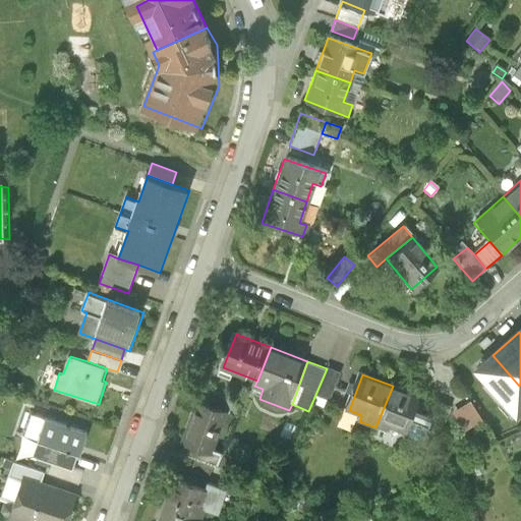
[(424,398),(393,386),(375,427),(391,433),(393,428),(408,433),(405,440),(423,447),(428,436),(435,418),(419,412),(424,398)]
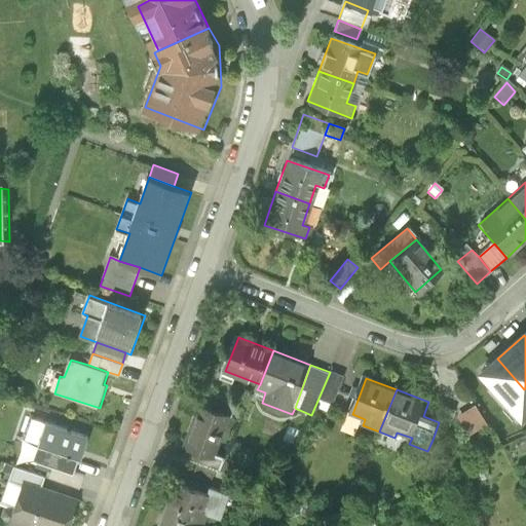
[(232,415),(200,404),(185,446),(190,448),(216,458),(217,456),(232,415)]
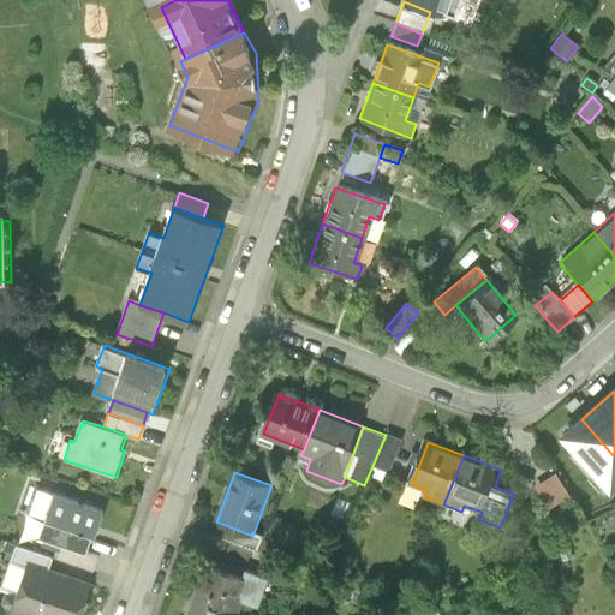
[(557,475),(537,488),(550,511),(572,497),(557,475)]
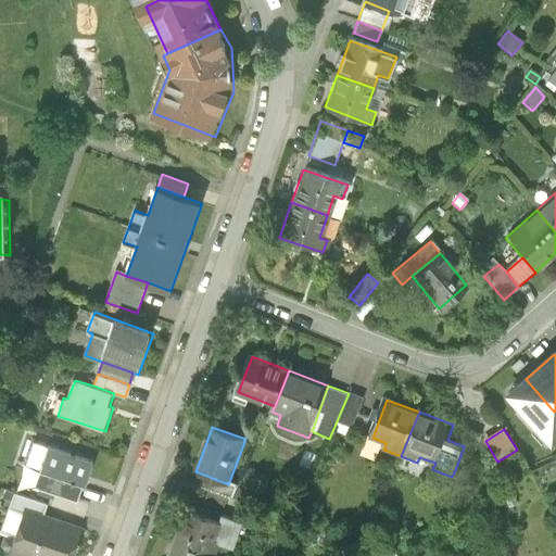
[(471,430),(464,446),(457,465),(468,470),(483,436),(471,430)]
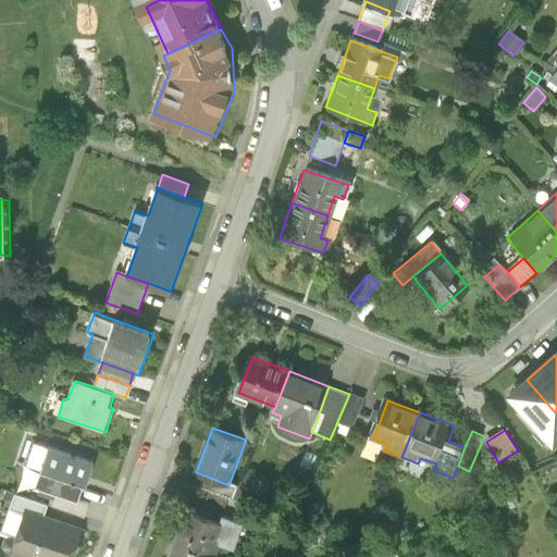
[(57,493),(78,500),(84,484),(88,485),(96,462),(49,446),(36,486),(57,493)]
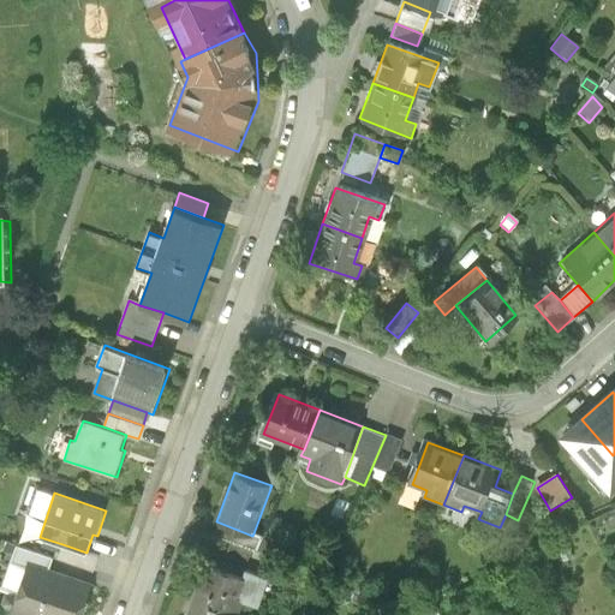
[(252,536),(222,524),(219,536),(258,550),(263,536),(254,533),(252,536)]
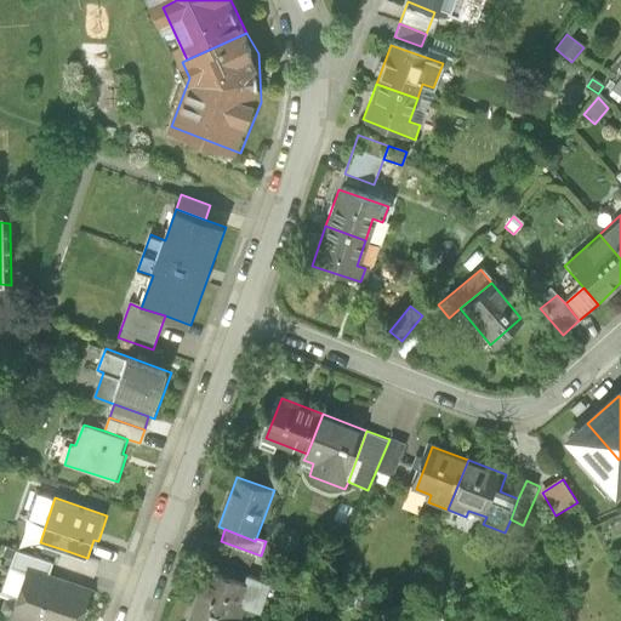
[(29,543),(26,553),(40,557),(43,548),(29,543)]
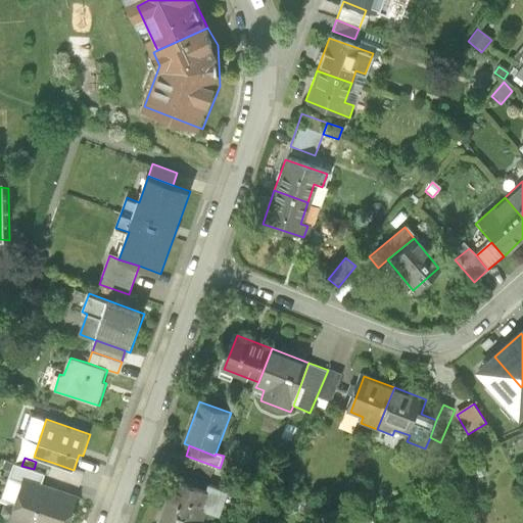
[(473,467),(480,479),(488,475),(481,462),(473,467)]
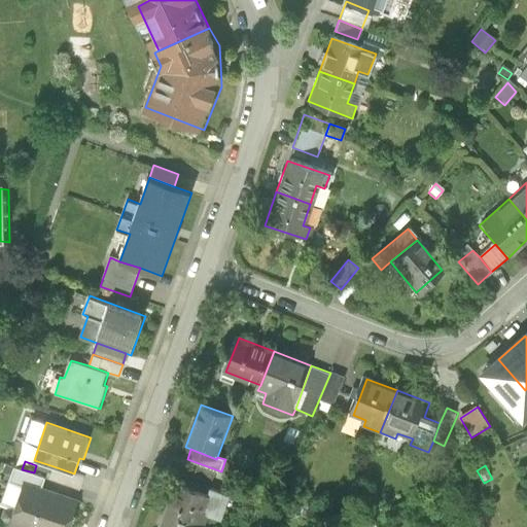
[(24,480),(41,486),(45,477),(34,472),(22,469),(14,466),(9,481),(22,485),(24,480)]
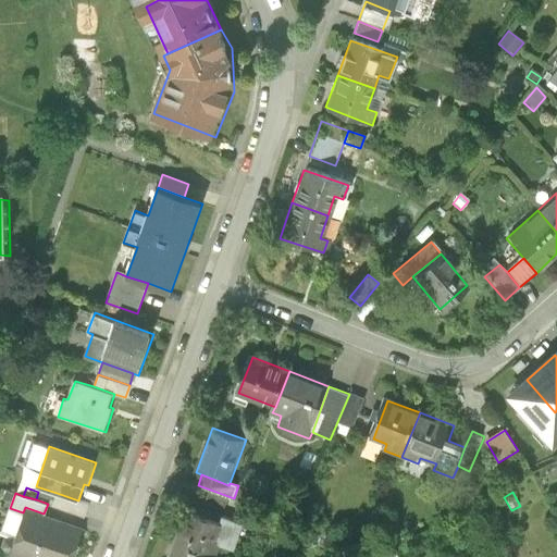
[(78,500),(57,493),(52,505),(83,516),(87,504),(78,500)]
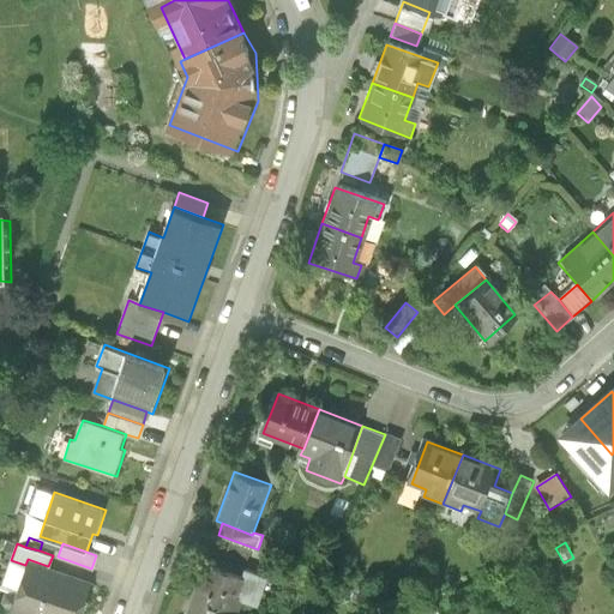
[(2,601),(10,611),(20,613),(83,613),(95,583),(48,566),(28,559),(25,565),(17,590),(6,591),(2,601)]
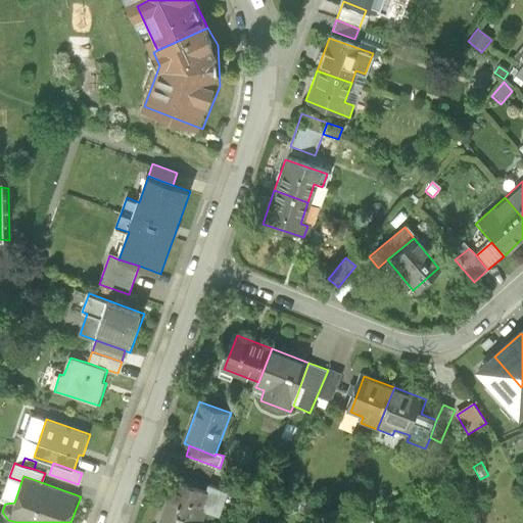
[(164,511),(198,522),(211,522),(215,515),(222,518),(232,490),(210,484),(208,490),(174,479),(164,511)]
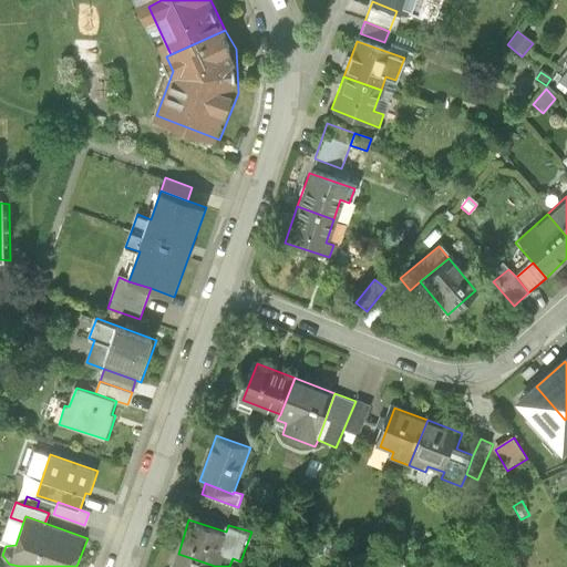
[(444,542),(454,557),(462,553),(452,537),(444,542)]
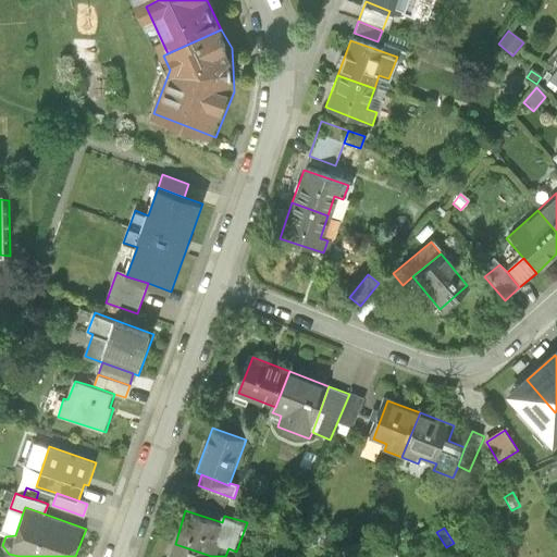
[(211,556),(175,544),(170,556),(211,556)]
